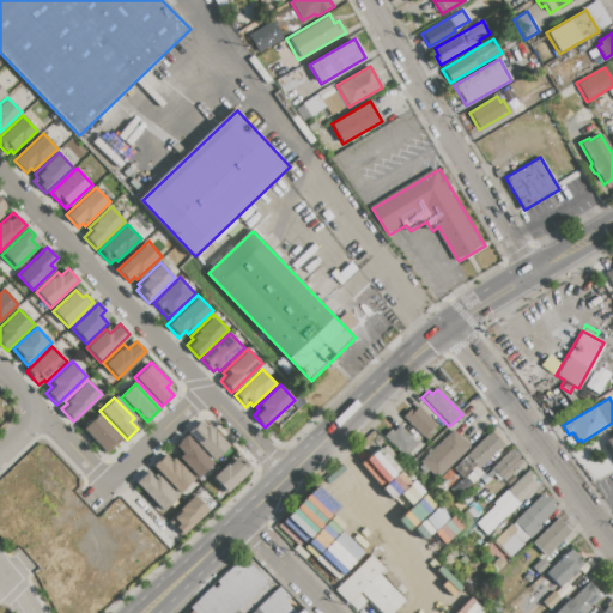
[(401,417),(410,410),(412,412),(417,406),(436,425),(422,438),(401,417)]
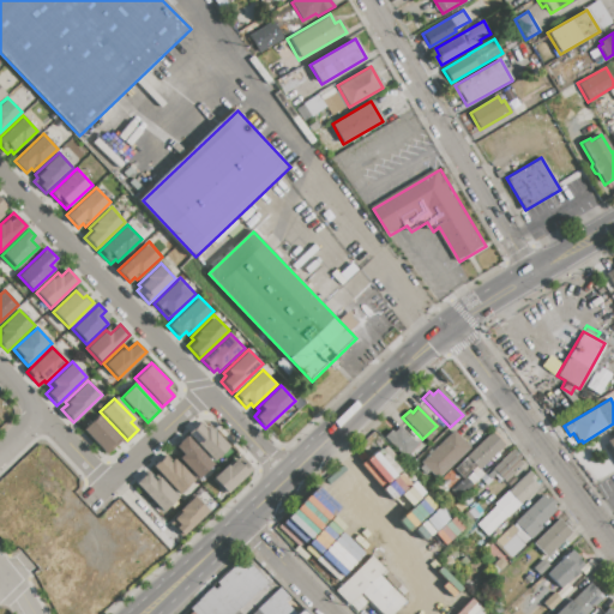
[(100,415),(119,437),(115,440),(119,443),(106,455),(83,431),(100,415)]
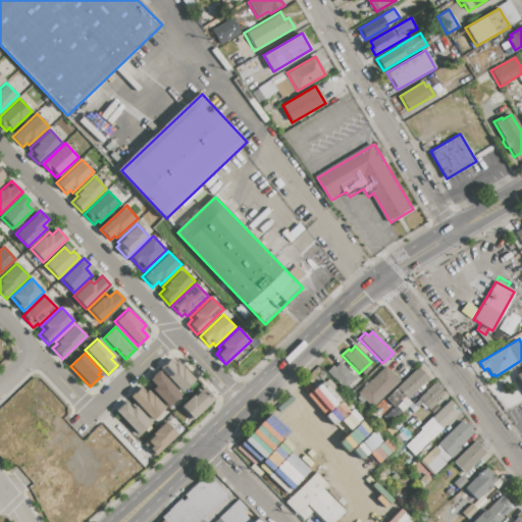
[(170,360),(174,364),(177,362),(194,379),(180,392),(160,370),(170,360)]
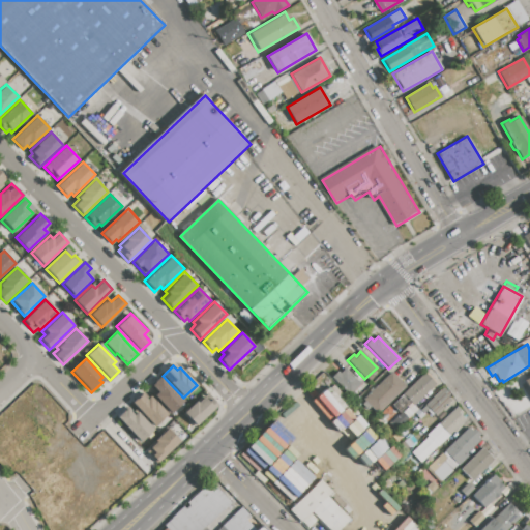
[(331,377),(337,371),(340,373),(344,369),(359,384),(348,394),(331,377)]
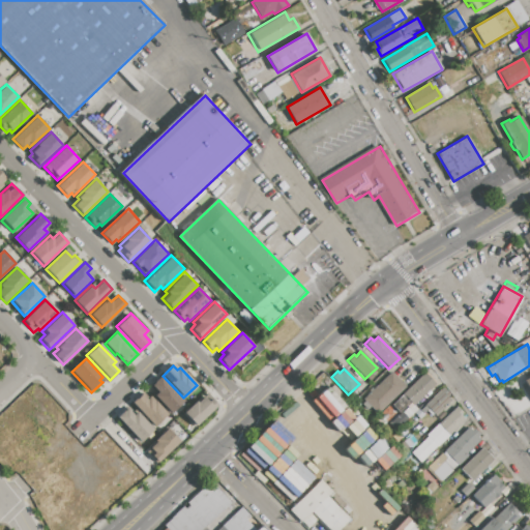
[(391,373),(406,387),(376,415),(362,401),(391,373)]
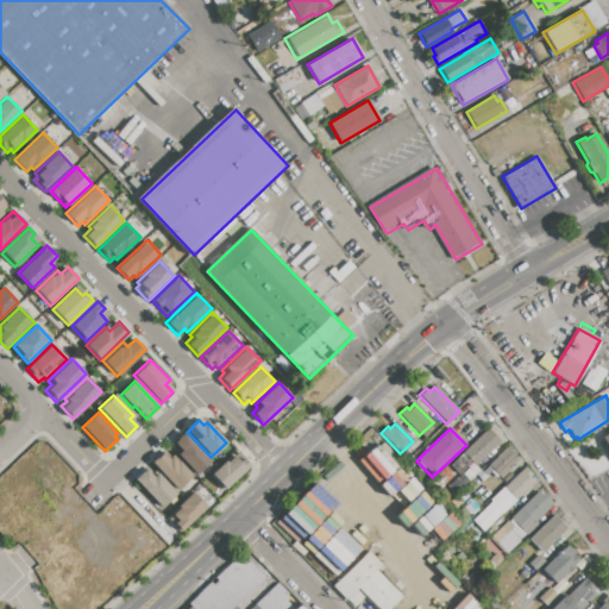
[(487,428),(500,441),(475,466),(471,463),(466,468),(458,476),(450,466),(463,453),(462,452),(487,428)]
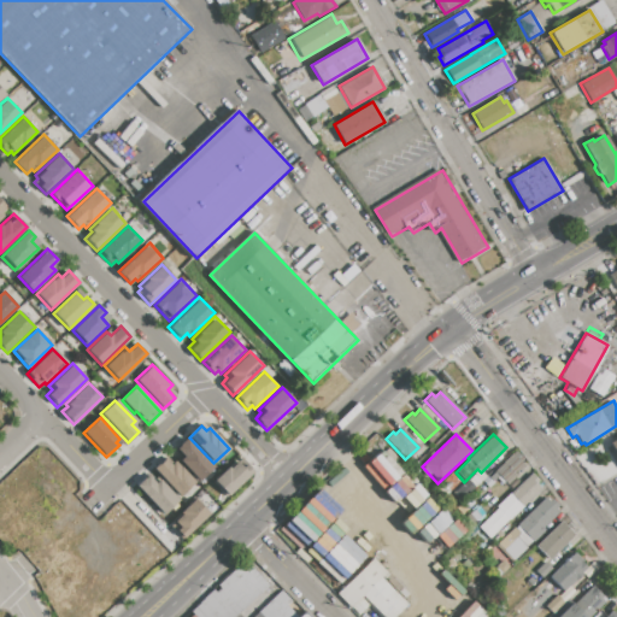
[(186,439),(212,466),(198,480),(180,460),(182,458),(174,451),(186,439)]
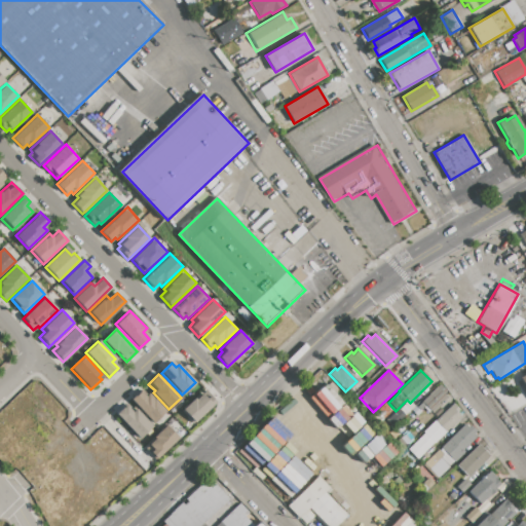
[(439,384),(450,396),(431,414),(420,402),(439,384)]
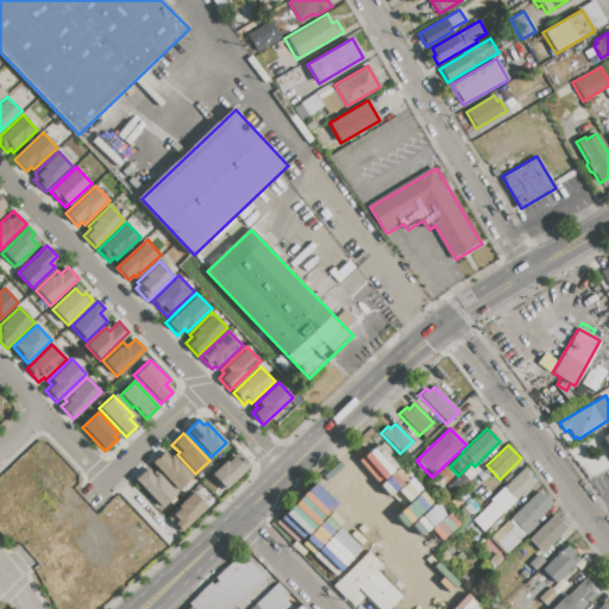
[(162,454),(168,460),(171,456),(190,476),(176,490),(151,464),(162,454)]
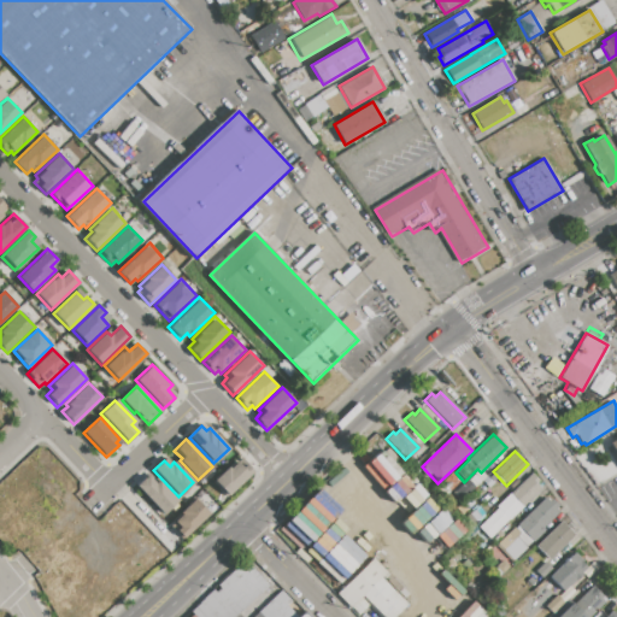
[(227,468),(229,470),(238,462),(244,468),(247,464),(254,471),(227,497),(212,482),(227,468)]
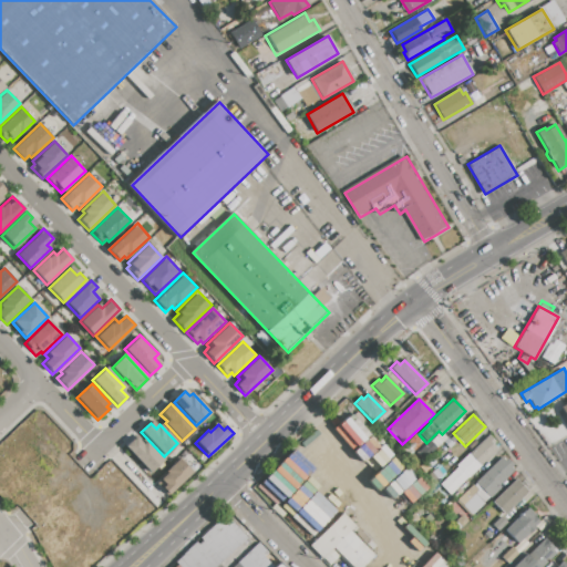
[(434,435),(439,431),(442,434),(446,439),(428,456),(422,450),(435,436),(434,435)]
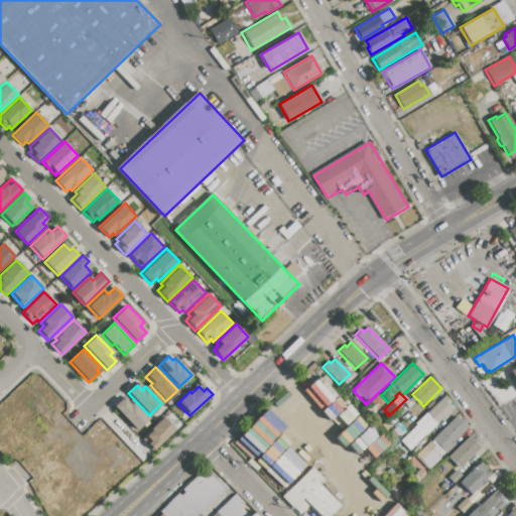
[(444,396),(449,402),(447,404),(453,410),(417,443),(421,446),(417,450),(414,446),(408,452),(399,441),(416,425),(415,424),(444,396)]
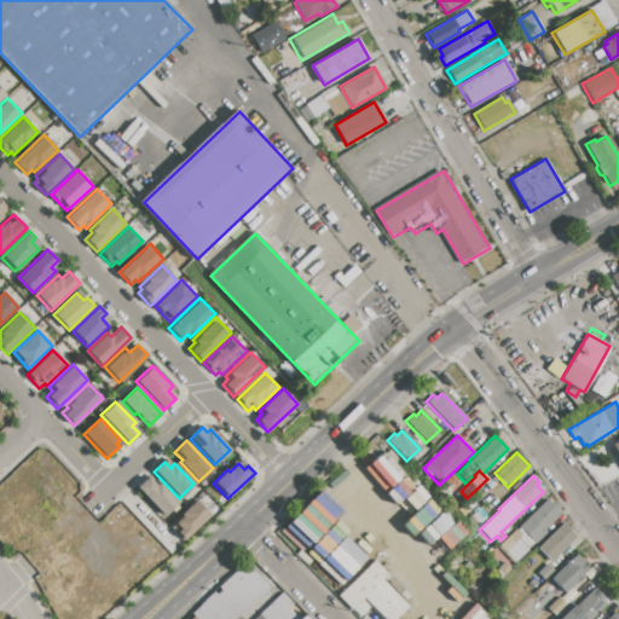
[(149,478),(155,485),(160,481),(178,501),(163,515),(138,487),(149,478)]
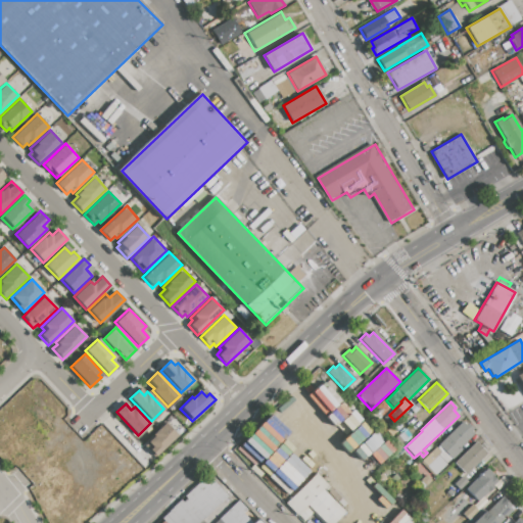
[(410,408),(414,403),(419,410),(415,414),(410,408)]
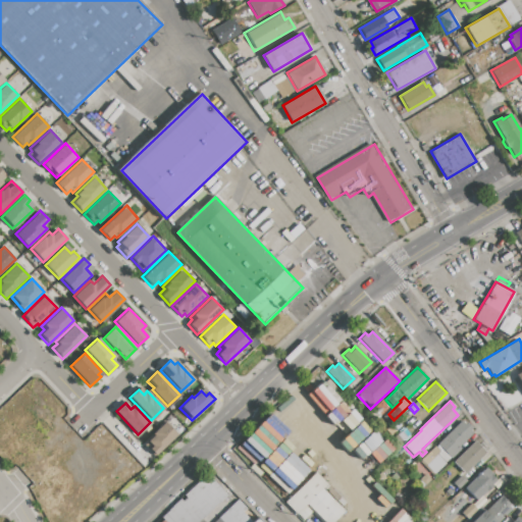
[(462,421),(465,425),(468,422),(472,427),(470,430),(475,435),(434,474),(421,460),(462,421)]
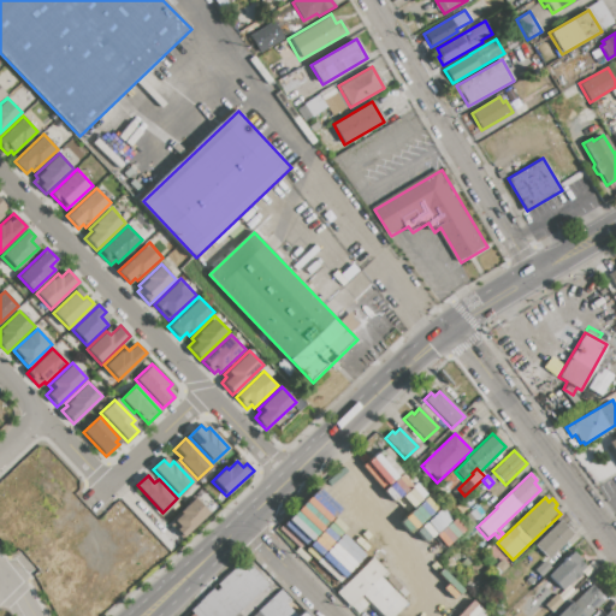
[(194,499),(208,514),(182,538),(170,526),(175,521),(172,519),(194,499)]
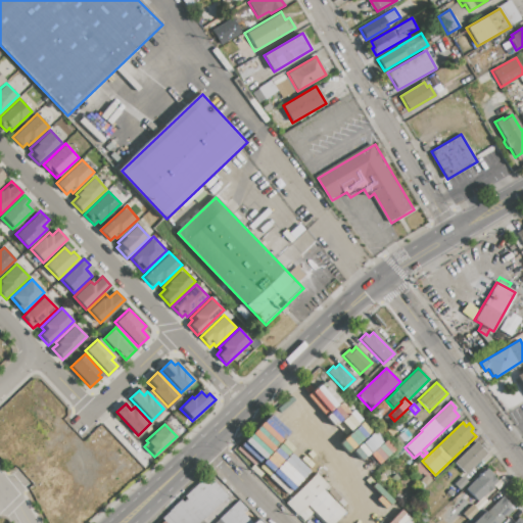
[(268,456),(248,437),(237,449),(267,475),(270,472),(290,490),(304,474),(284,457),(291,447),(282,439),(268,456)]
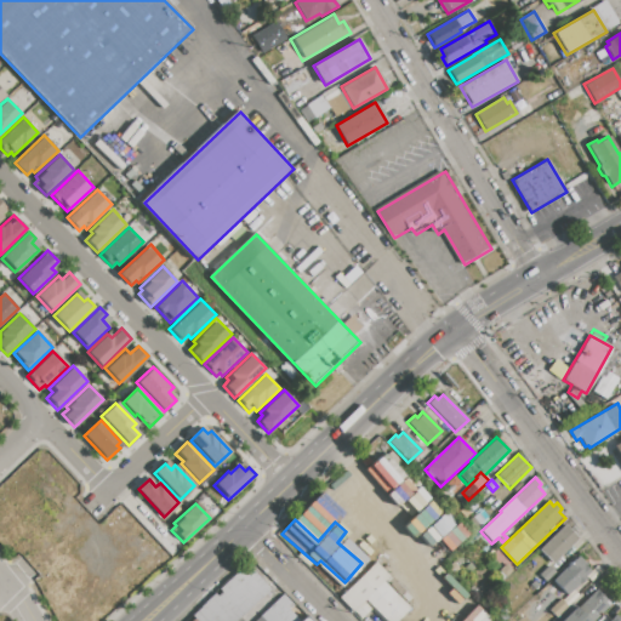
[(565,524),(569,529),(573,527),(579,533),(575,535),(579,539),(551,564),(537,550),(565,524)]
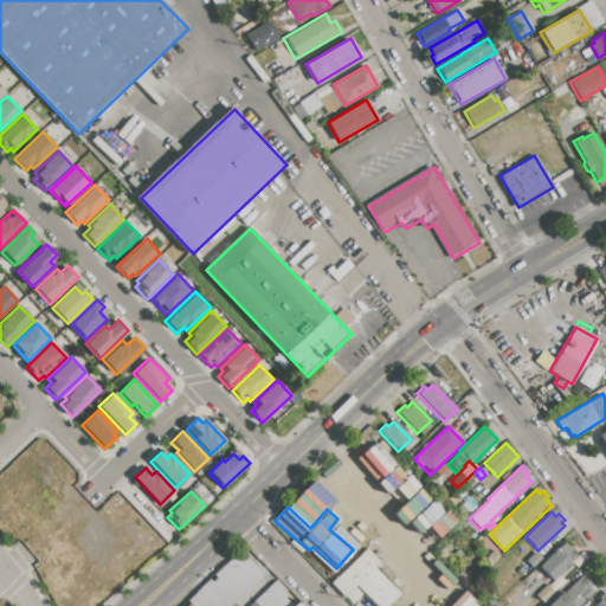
[(562,543),(575,558),(569,563),(572,565),(565,572),(562,569),(552,580),(539,567),(562,543)]
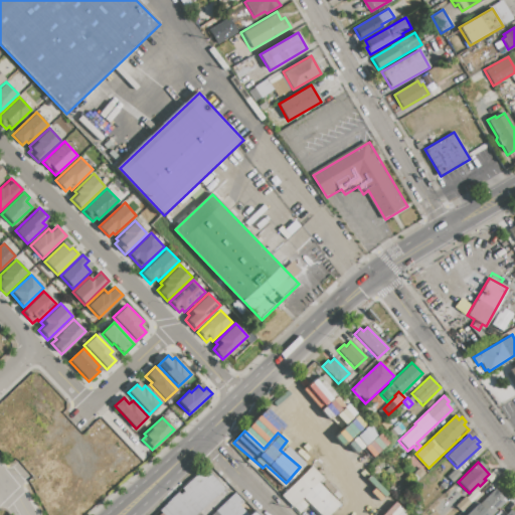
[(326,514),(320,514),(309,504),(298,514),(280,496),(312,465),(323,476),(317,483),(338,503),(326,514)]
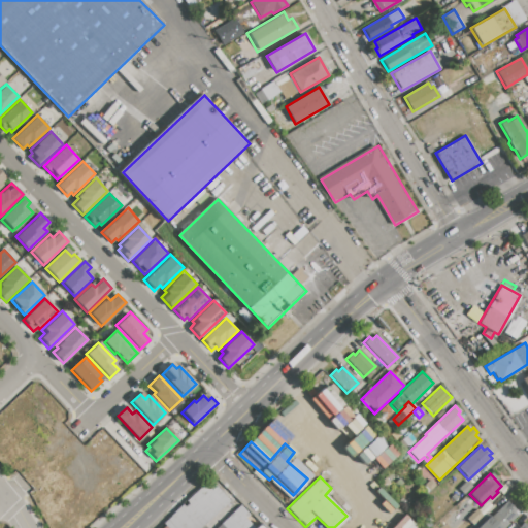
[(200,527),(229,501),(208,480),(160,525),(162,527),(200,527)]
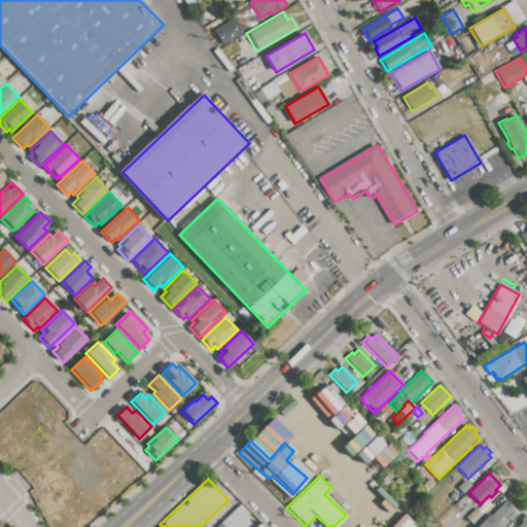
[(429,479),(434,484),(425,493),(420,488),(429,479)]
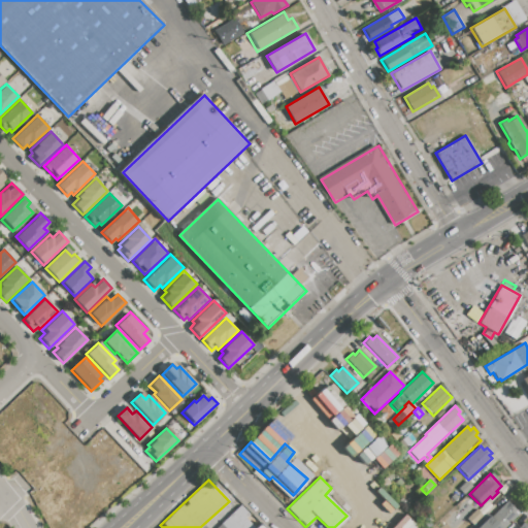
[(466,482),(470,486),(462,495),(457,490),(466,482)]
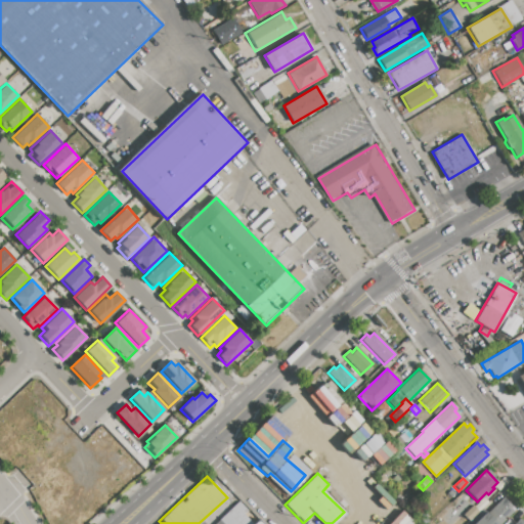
[(503,498),(515,512),(507,520),(506,518),(498,523),(473,523),(486,512),(487,513),(503,498)]
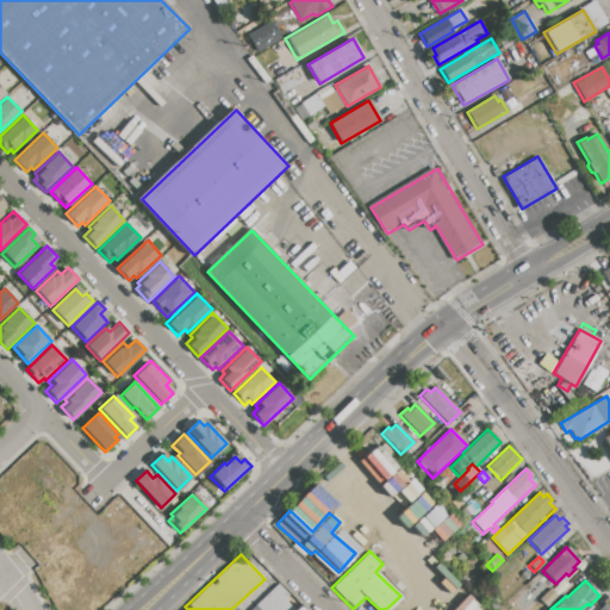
[(305,609),(290,592),(282,598),(272,587),(248,609),(305,609)]
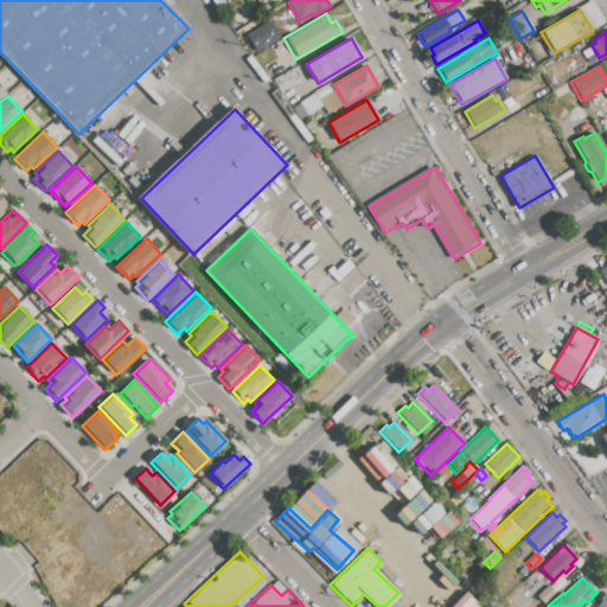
[(547,586),(554,593),(542,605),(536,596),(547,586)]
